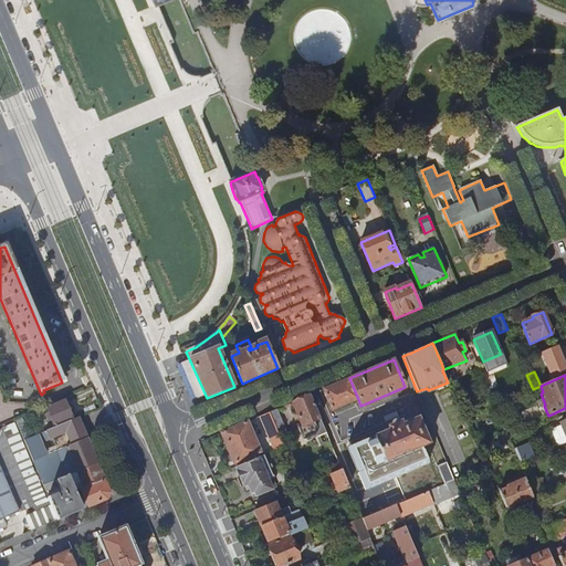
[(324,389),(333,409),(358,399),(349,378),(324,389)]
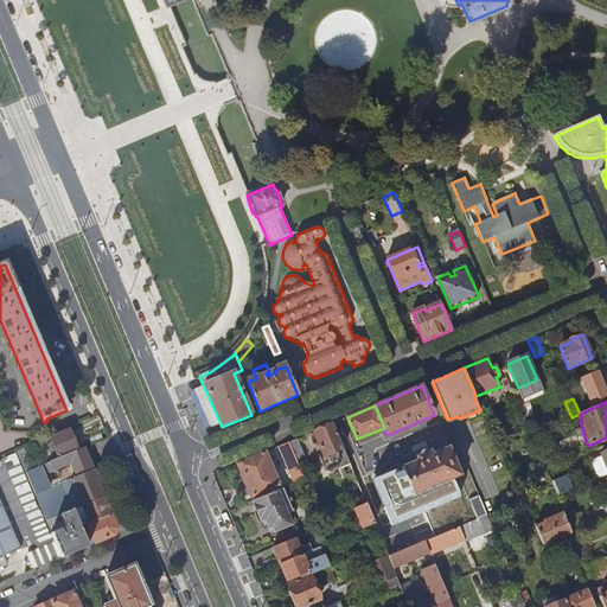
[(333,423),(340,440),(349,436),(342,420),(333,423)]
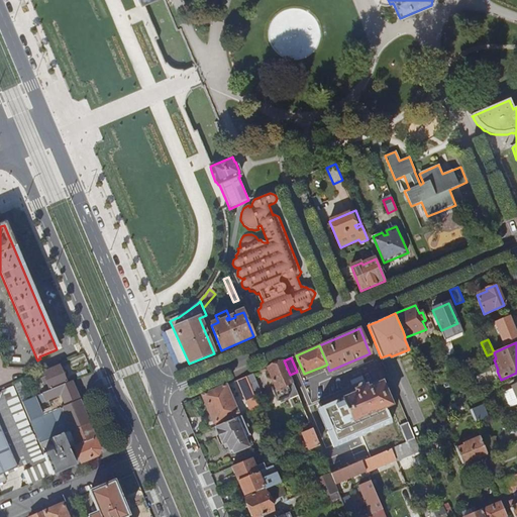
[(267,368),(276,389),(272,390),(277,401),(289,396),(290,399),(298,395),(290,375),(284,360),(267,368)]
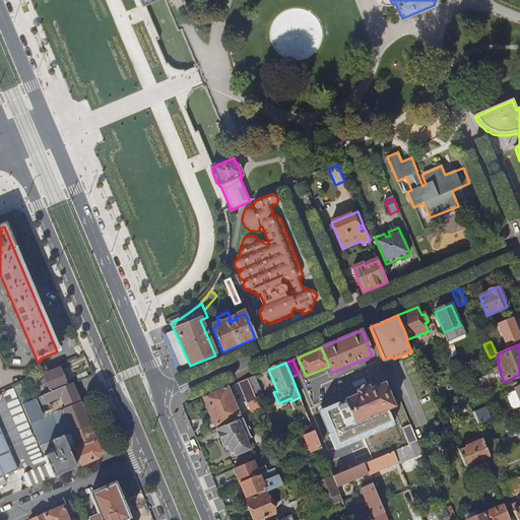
[(42,376),(44,381),(41,382),(44,389),(47,388),(50,394),(67,387),(59,369),(42,376)]
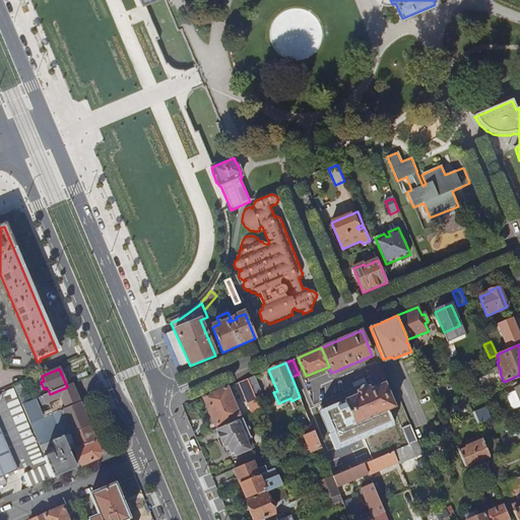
[(248,379),(254,393),(258,402),(264,399),(255,376),(248,379)]
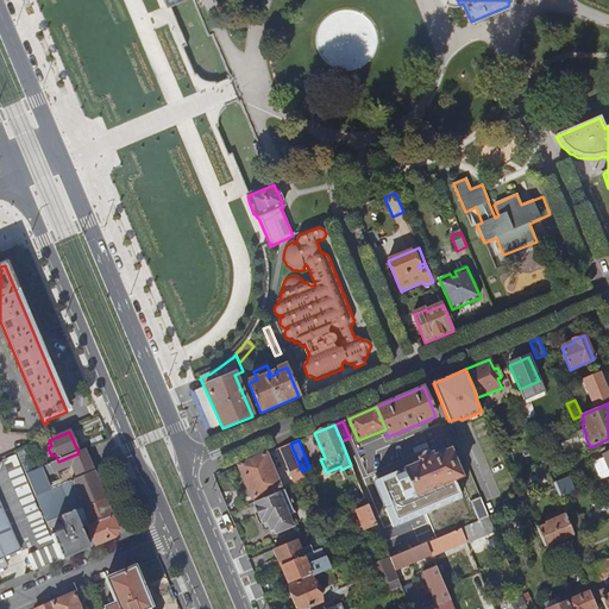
[(281,447),(288,464),(297,460),(290,444),(281,447)]
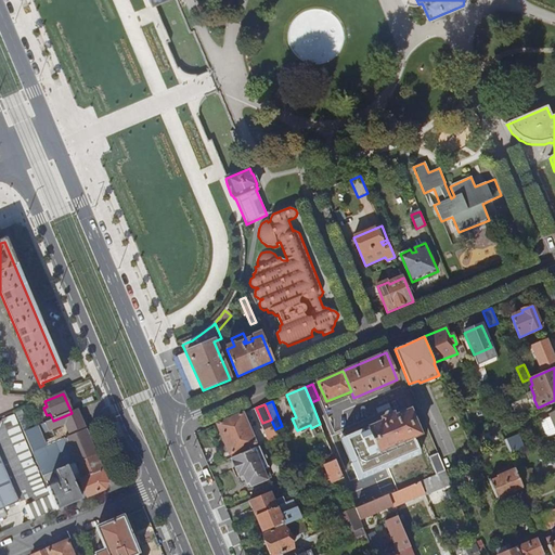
[(366,428),(377,453),(420,435),(409,410),(394,417),(392,414),(381,418),(382,422),(366,428)]
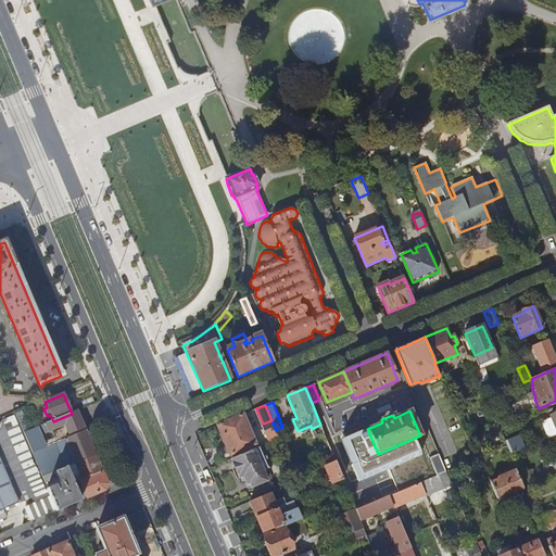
[(53,421),(24,433),(32,454),(46,447),(43,443),(41,437),(64,426),(65,428),(52,434),(54,439),(55,443),(85,431),(76,412),(72,414),(53,421)]
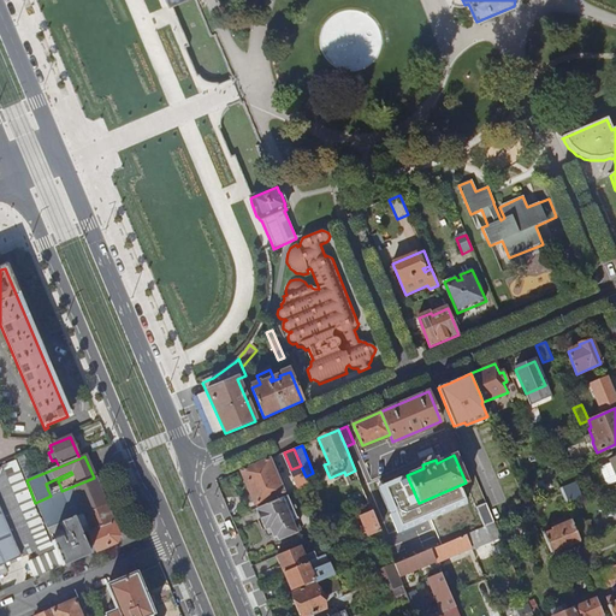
[(241,471),(254,504),(283,492),(270,458),(241,471)]
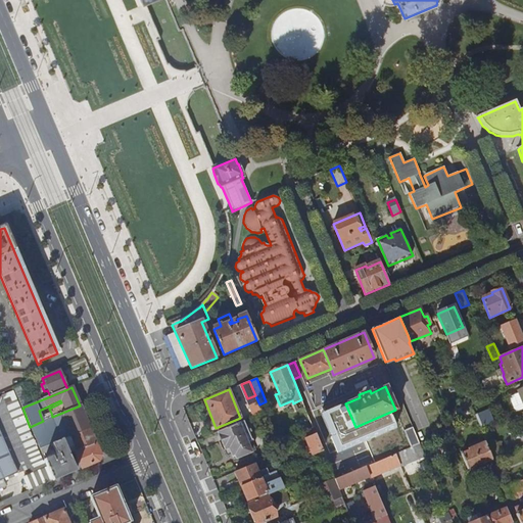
[(0,398),(0,489),(5,488),(2,481),(32,469),(35,474),(22,479),(29,492),(53,481),(44,461),(42,455),(40,450),(30,427),(22,408),(15,392),(0,398)]
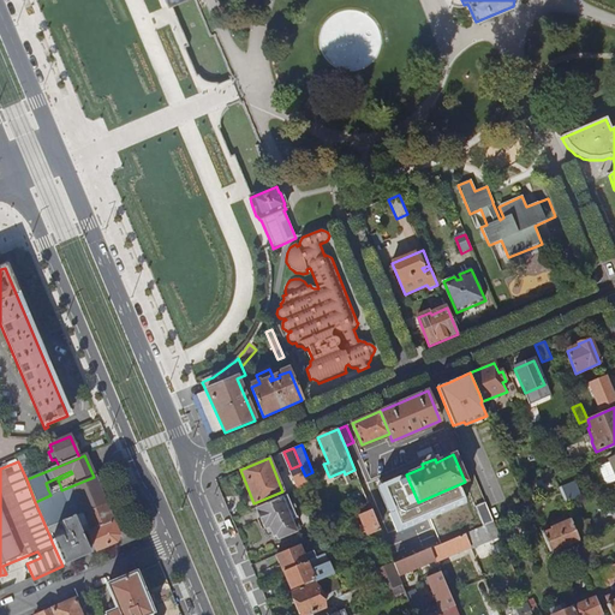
[(598,466),(607,485),(614,482),(614,477),(609,463),(598,466)]
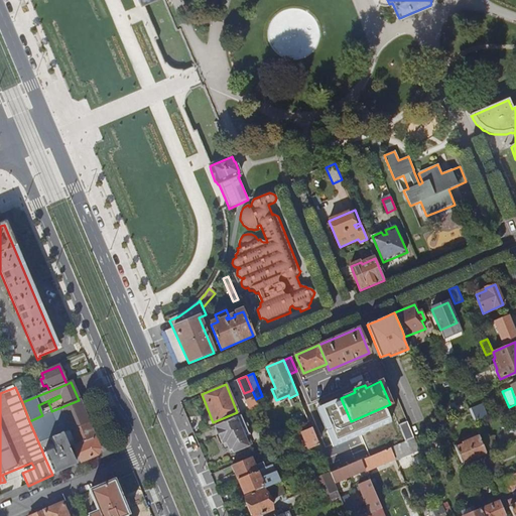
[(244,393),(249,405),(257,402),(256,399),(252,390),(244,393)]
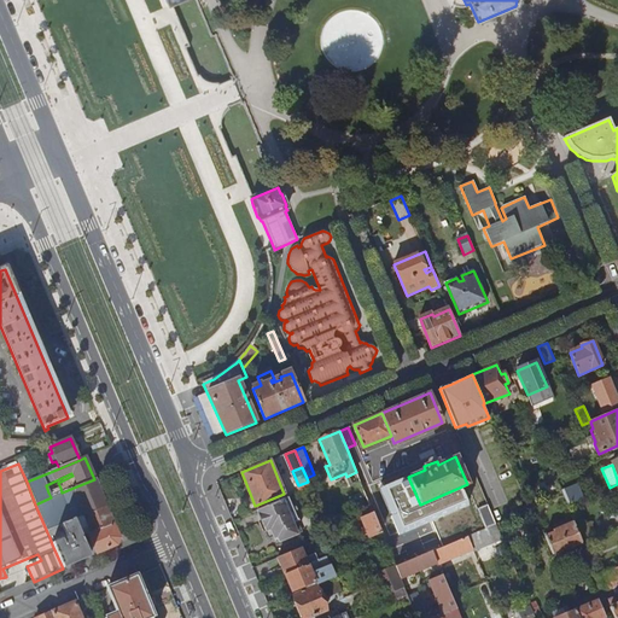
[(62,493),(51,497),(35,505),(47,532),(58,528),(62,526),(74,522),(83,517),(105,507),(94,479),(62,493)]
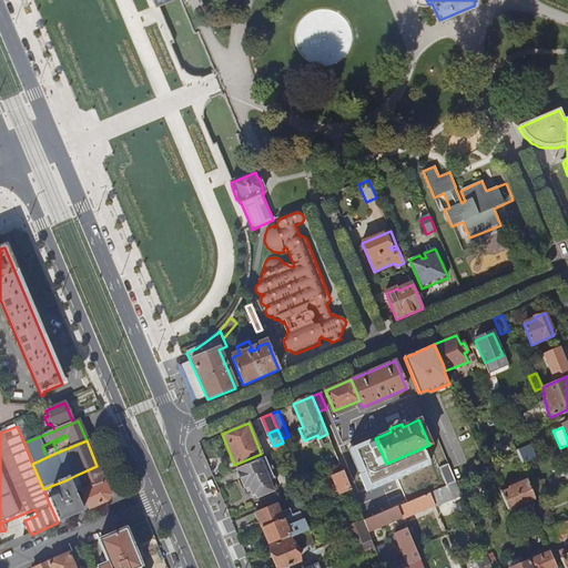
[(274,446),(276,452),(285,448),(283,443),(274,446)]
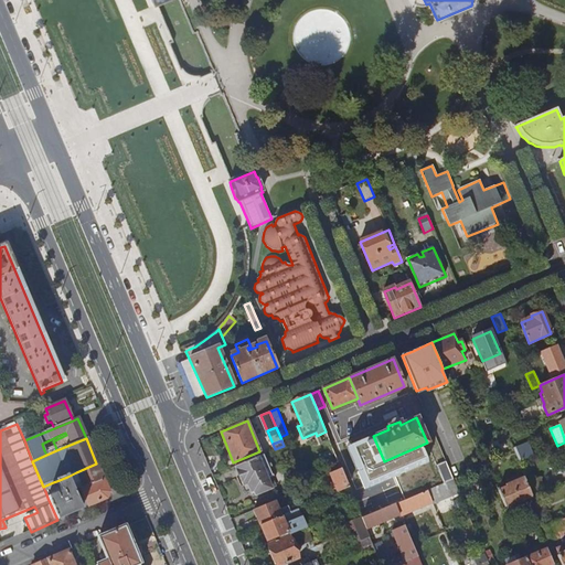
[(513,450),(514,455),(519,464),(534,457),(529,445),(513,450)]
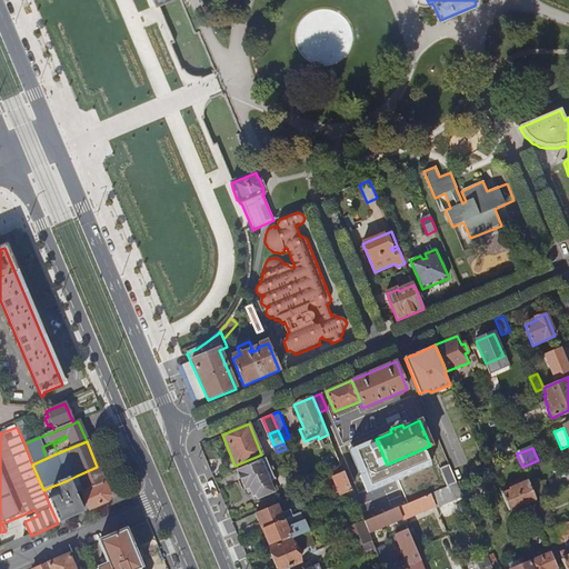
[(56,449),(45,453),(47,458),(57,453),(56,449)]
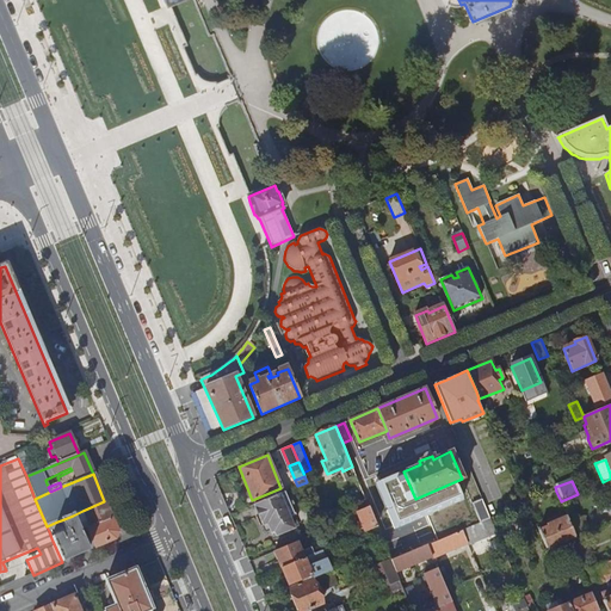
[(254,505),(263,525),(267,524),(271,532),(273,531),(279,529),(282,534),(294,529),(288,517),(294,514),(290,507),(289,503),(284,492),(254,505)]
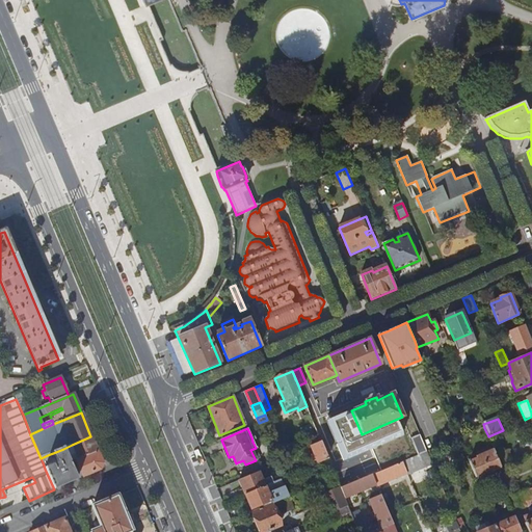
[(414,442),(372,459),(377,472),(403,461),(427,452),(420,435),(411,439),(414,442)]
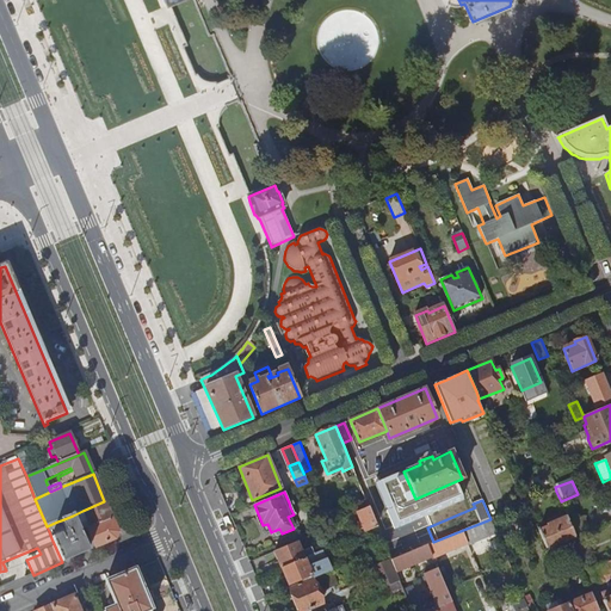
[(82,511),(88,525),(86,526),(87,529),(112,519),(104,501),(82,511)]
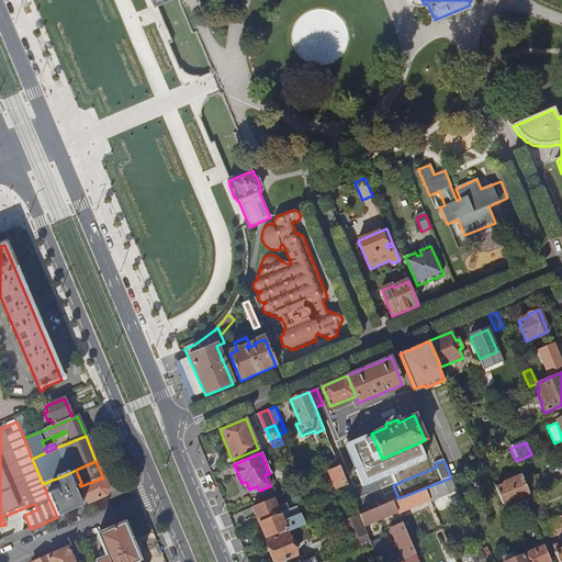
[(327,471),(336,490),(347,485),(339,465),(327,471)]
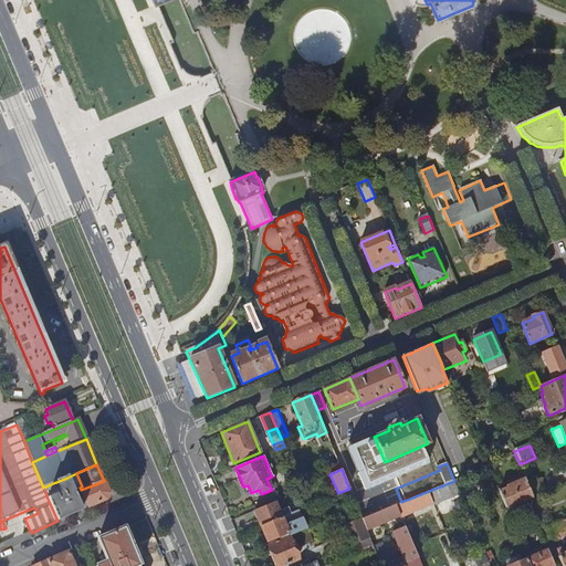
[(266,479),(272,490),(276,488),(272,477),(266,479)]
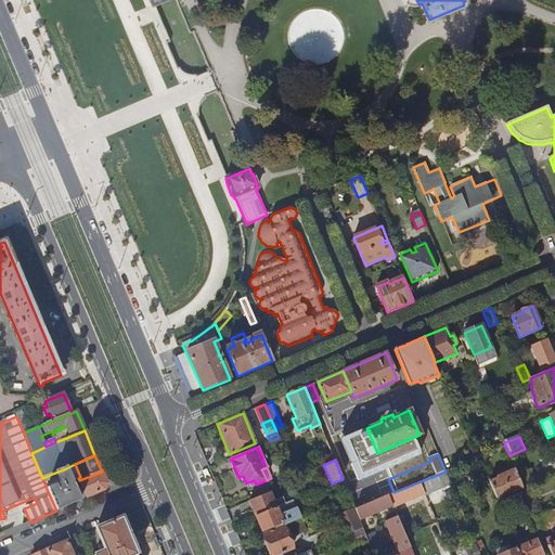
[(47,489),(56,511),(80,501),(73,483),(66,468),(55,473),(59,481),(64,479),(65,481),(60,483),(56,486),(56,485),(47,489)]
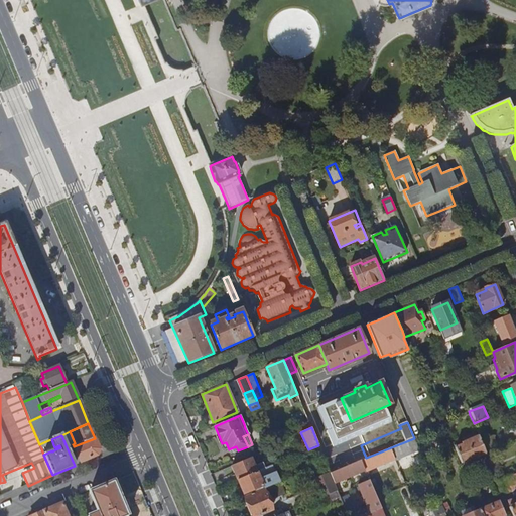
[(454,446),(461,464),(486,454),(481,442),(479,435),(454,446)]
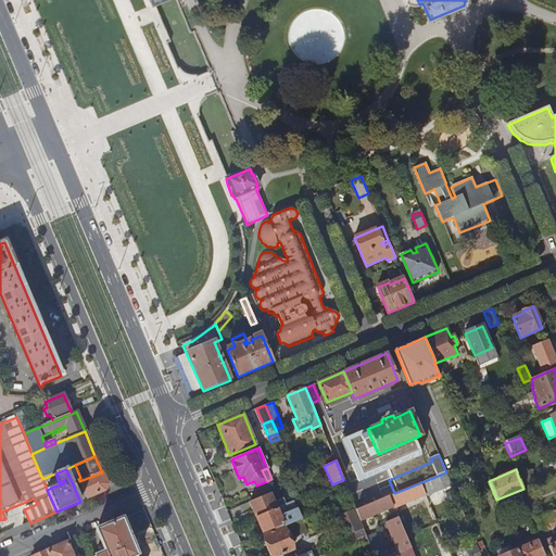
[(531,471),(518,477),(523,489),(535,483),(531,471)]
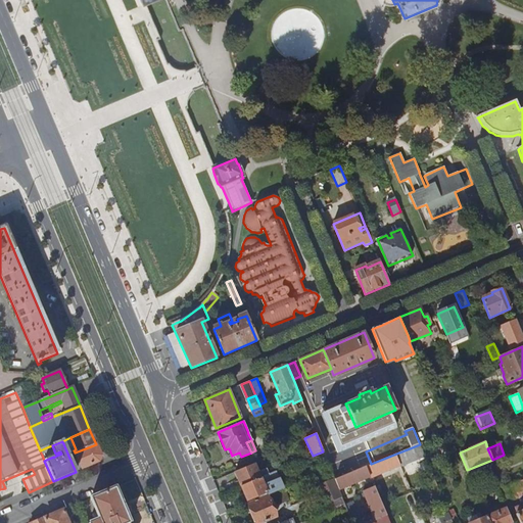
[(75,453),(82,470),(99,462),(101,458),(96,444),(75,453)]
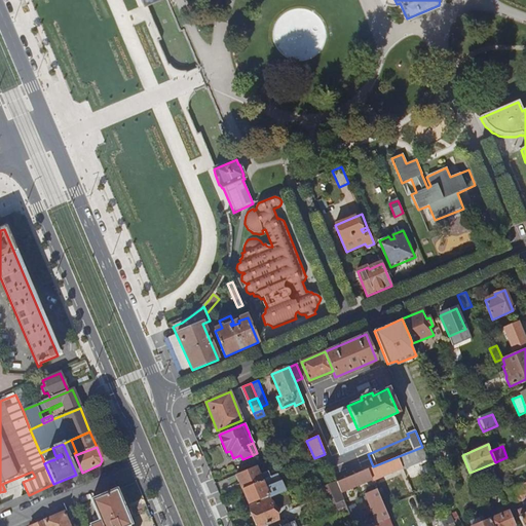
[(399,456),(403,468),(404,470),(427,459),(422,447),(399,456)]
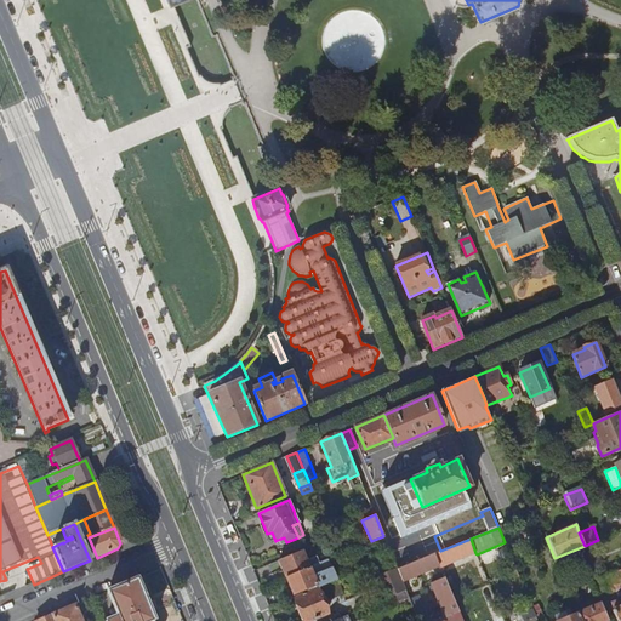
[(325,541),(329,551),(334,548),(335,548),(331,539),(325,541)]
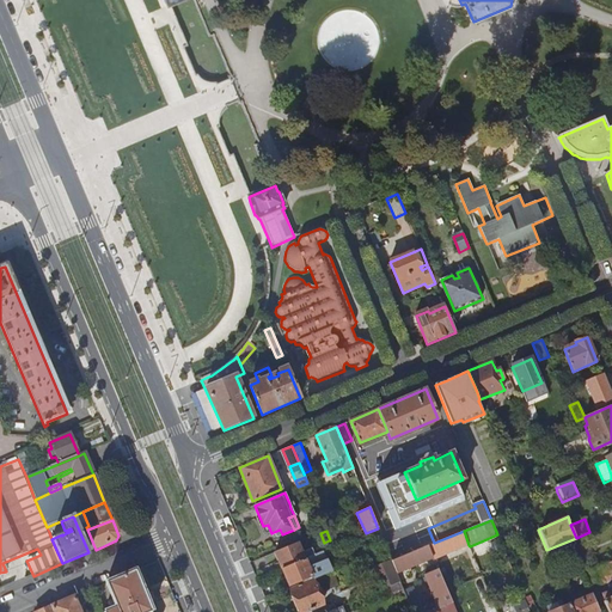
[(428,546),(433,558),(434,560),(469,545),(464,531),(434,543),(428,546)]
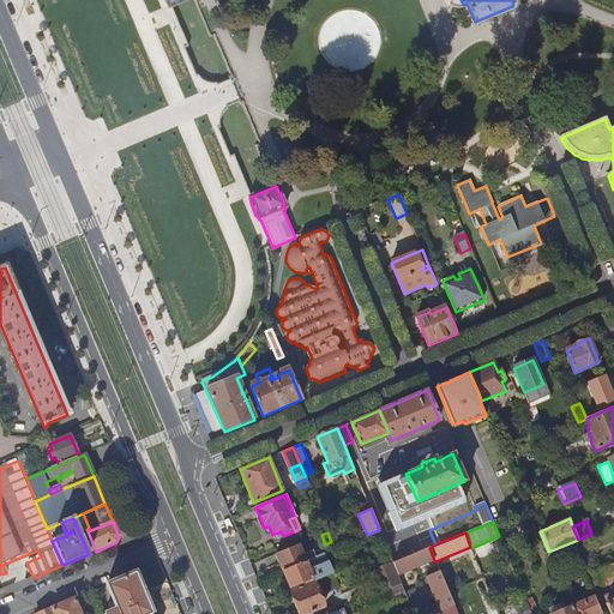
[(314,549),(302,554),(298,543),(275,553),(282,571),(317,557),(314,549)]
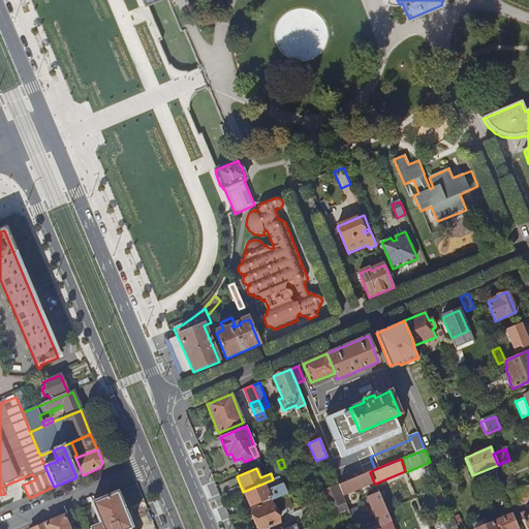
[(339,486),(343,496),(374,483),(370,472),(339,486)]
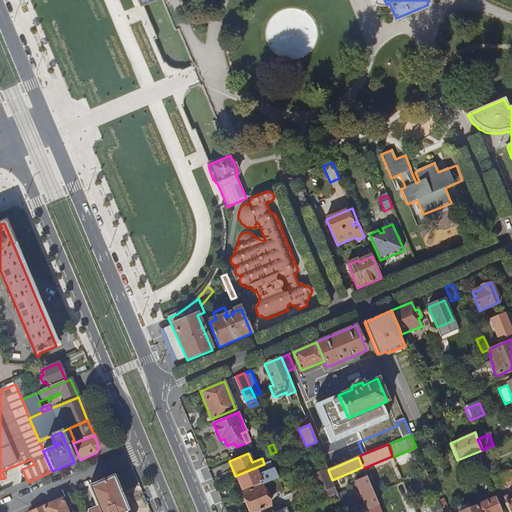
[(264,464),(235,476),(241,489),(251,485),(252,489),(262,484),(270,481),(279,478),(274,468),(280,466),(277,458),(273,460),(264,464)]
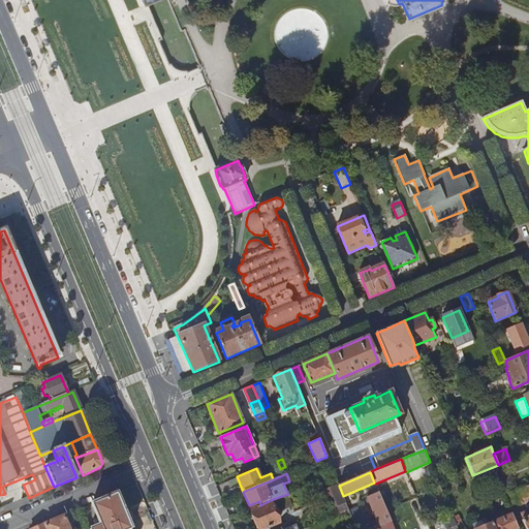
[(316,481),(320,492),(329,510),(333,508),(346,503),(343,496),(339,486),(335,474),(316,481)]
